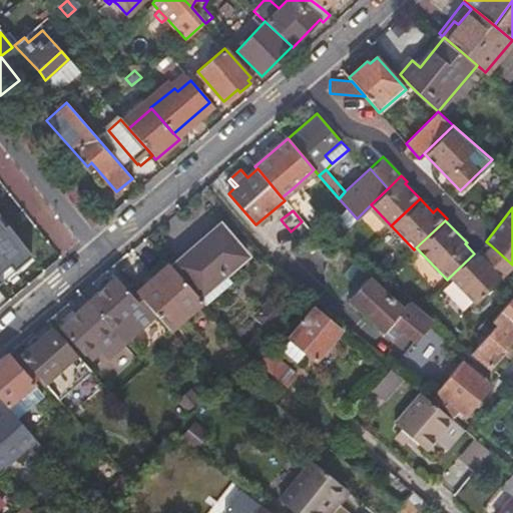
[(283,238),(294,251),(314,234),(302,221),(291,231),(283,238)]
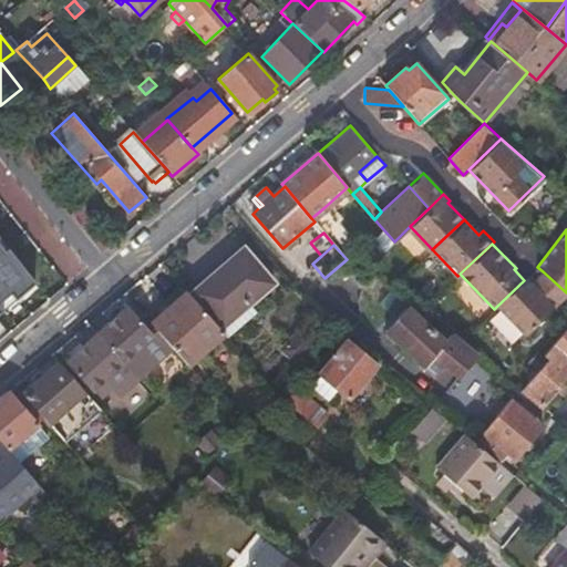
[(189,295),(218,329),(272,284),(244,249),(189,295)]
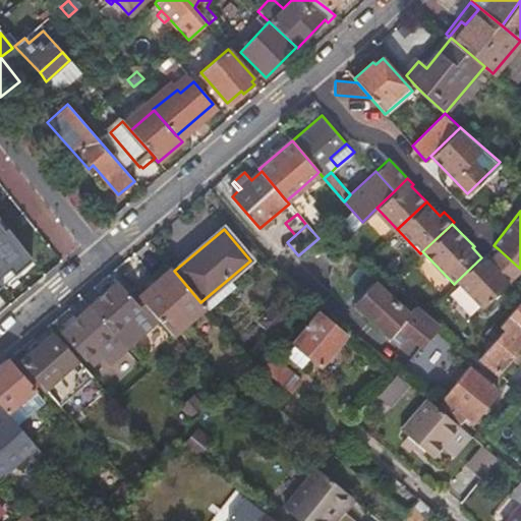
[(481,257),(456,282),(482,308),(520,271),(520,269),(499,249),(489,258),(484,254),(481,257)]
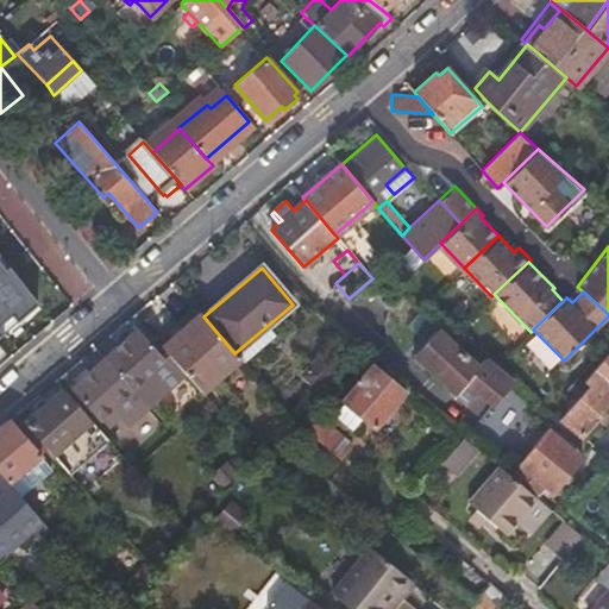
[(200,393),(239,358),(234,353),(203,316),(200,313),(161,347),(169,356),(184,374),(200,393)]
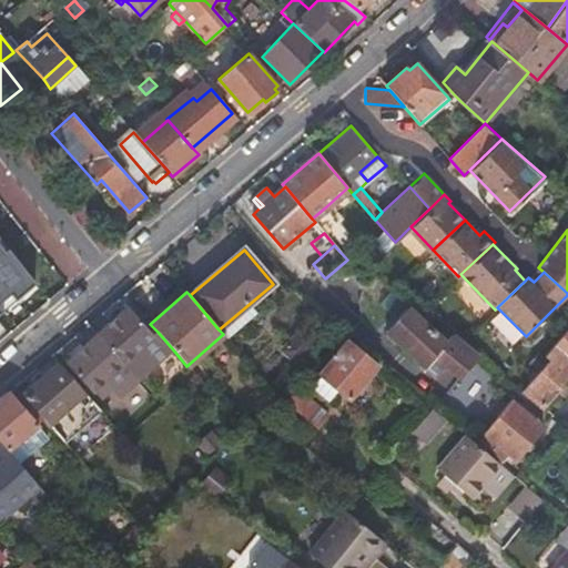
[(97,335),(122,364),(153,336),(128,307),(97,335)]
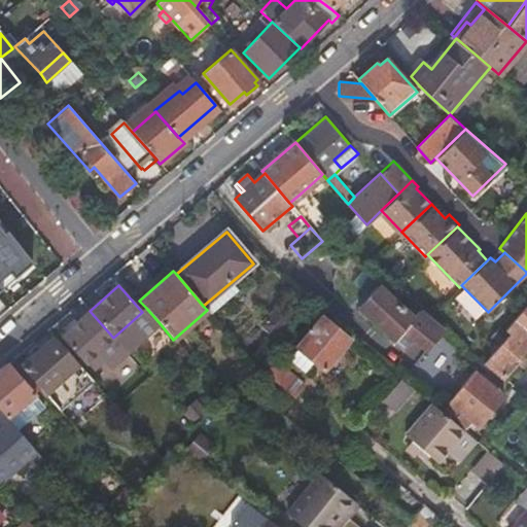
[(508,335),(485,362),(502,378),(504,380),(526,352),(526,304),(505,331),(508,335)]
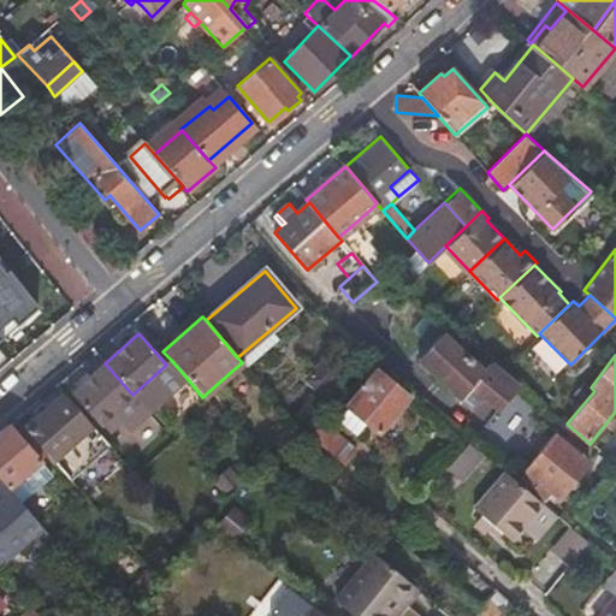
[(132,395),(148,413),(167,391),(173,390),(187,378),(171,360),(166,365),(132,395)]
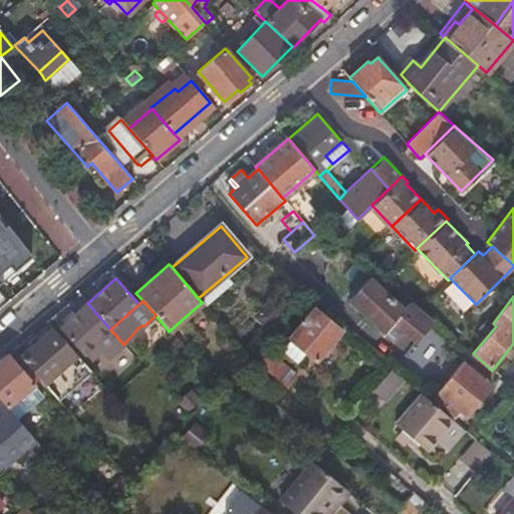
[(418,342),(435,322),(410,302),(394,322),(418,342)]
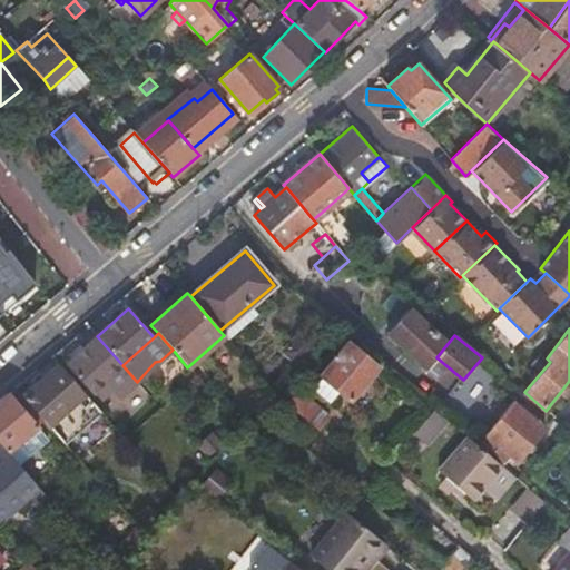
[(91,393),(123,365),(97,336),(66,364),(91,393)]
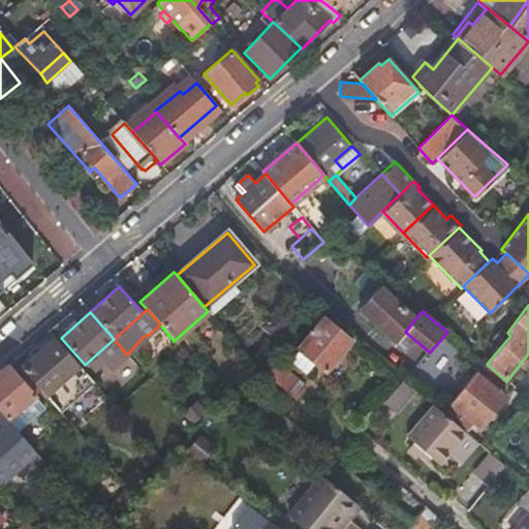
[(296,347),(298,349),(314,363),(324,371),(350,340),(322,316),(296,347)]
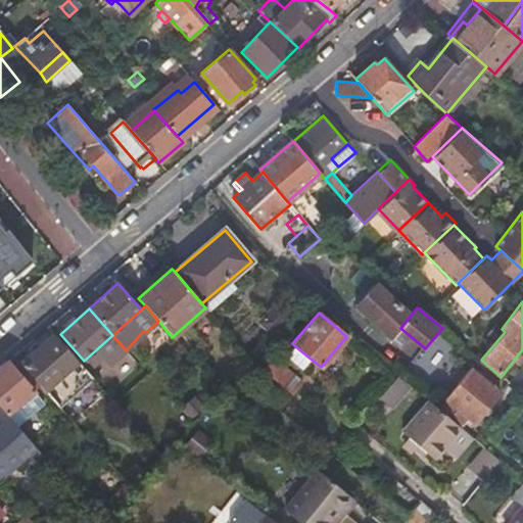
[(43,389),(58,407),(92,379),(54,336),(40,347),(44,351),(39,355),(35,352),(21,364),(43,389)]
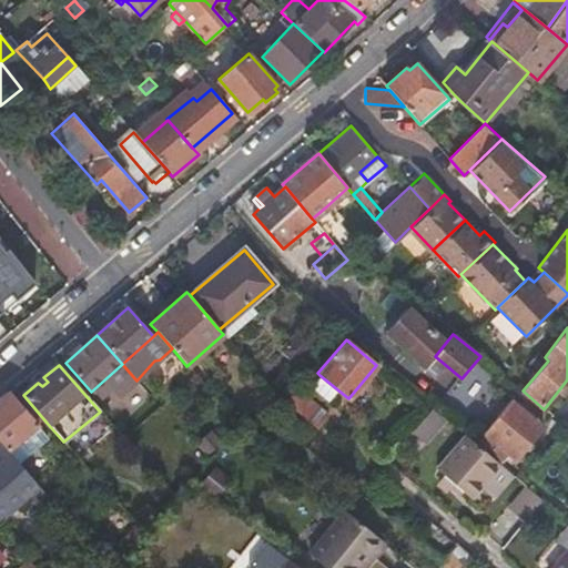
[(337,389),(320,375),(311,386),(328,401),(337,389)]
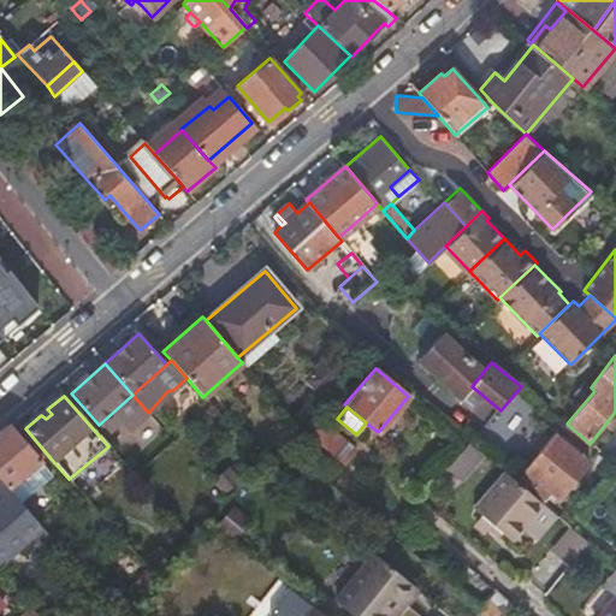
[(16,419),(9,425),(43,465),(51,458),(25,428),(16,419)]
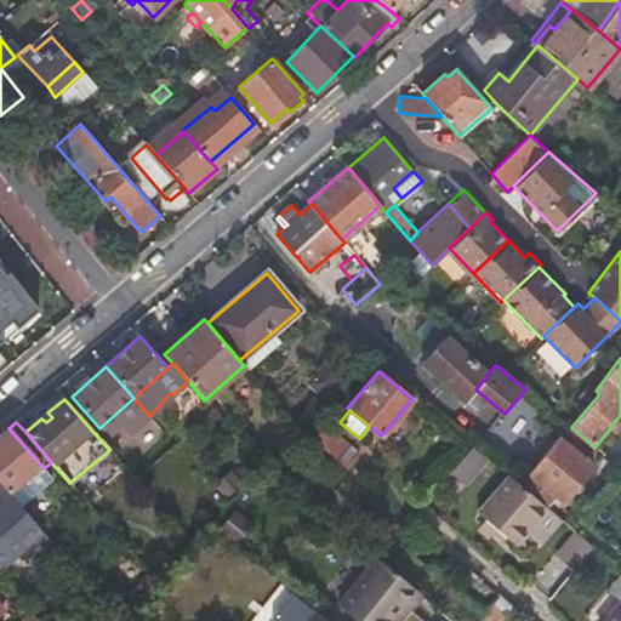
[(323,425),(312,439),(328,453),(339,438),(323,425)]
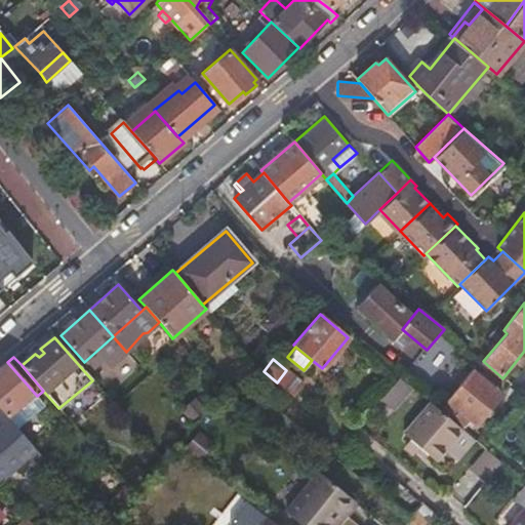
[(7,362),(0,368),(0,408),(14,426),(32,410),(32,401),(37,396),(7,362)]
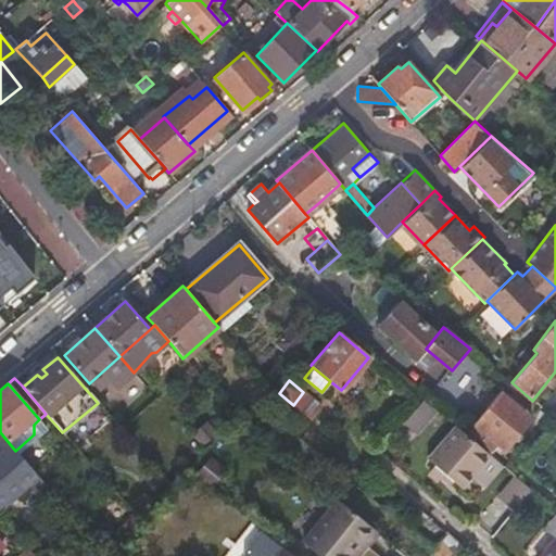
[(531,415),(500,390),(465,432),(489,452),(493,447),(496,443),(504,449),(531,415)]
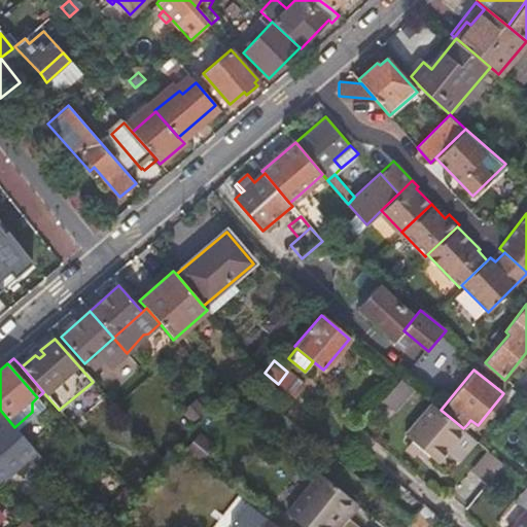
[(287,372),(278,384),(286,390),(295,378),(287,372)]
